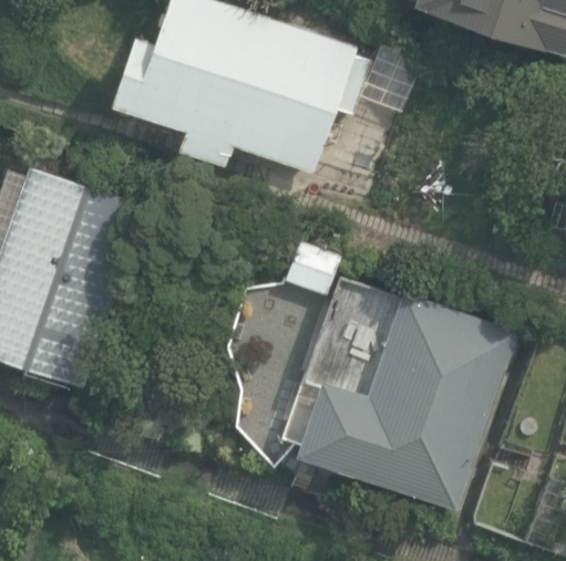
[(234,148),(314,176),(336,111),(353,116),(371,66),(353,61),(358,49),(215,0),(168,0),(155,41),(136,35),(112,106),(182,131),(174,153),(227,170),(234,148)]
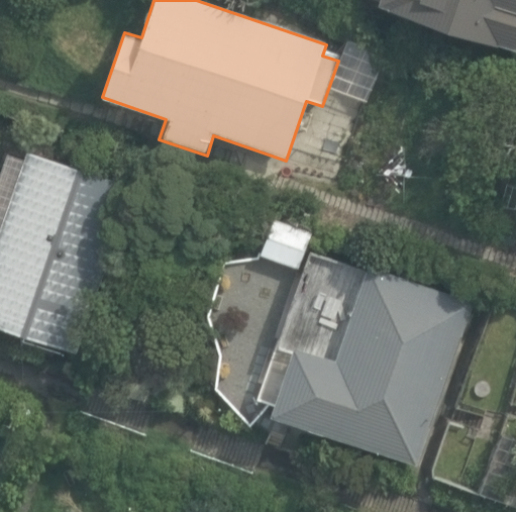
[(515,0),(378,0),(377,6),(515,53),(515,0)]
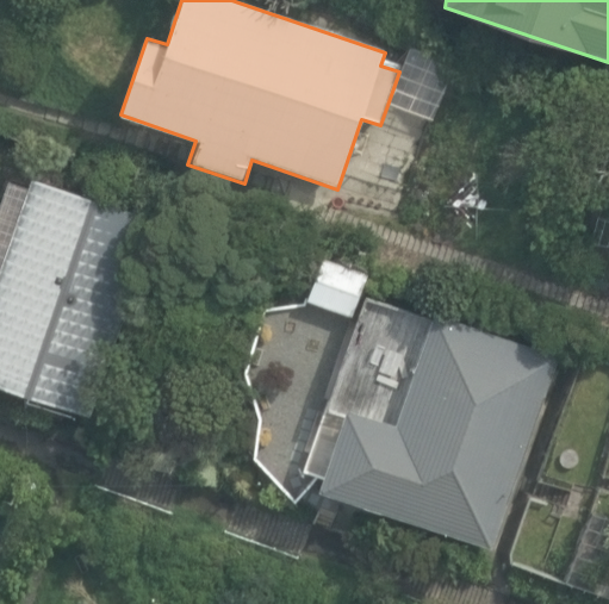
[(0,381),(93,415),(159,219),(31,178),(0,268),(0,381)]
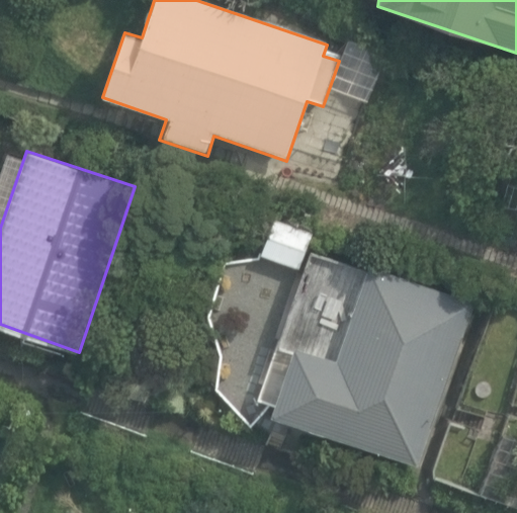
[(256,260),(298,277),(315,236),(273,219),(256,260)]
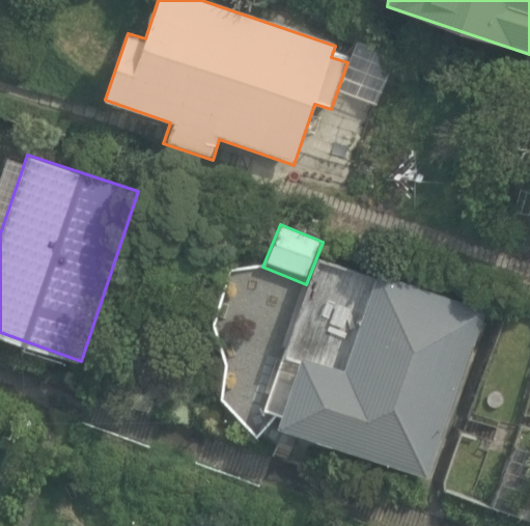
[(316,258),(284,356),(302,362),(299,371),(289,368),(275,412),(283,415),(278,431),(426,480),(482,313),(316,258)]
